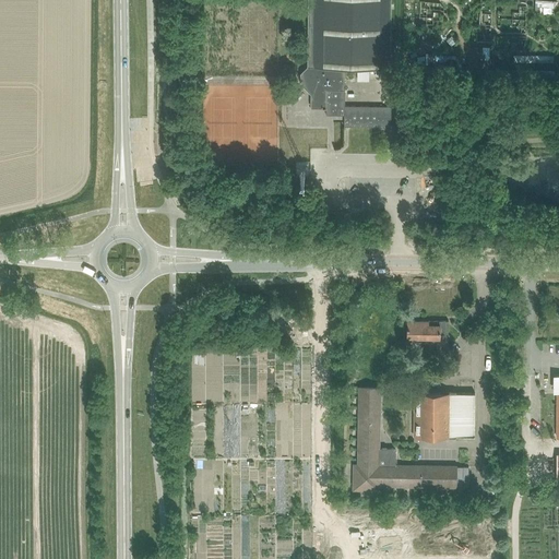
[(391,69),(391,0),(307,0),(307,67),(300,73),(300,83),(310,94),(310,106),(321,106),(321,108),(325,108),(325,115),(344,116),(345,106),(345,68),(391,69)]
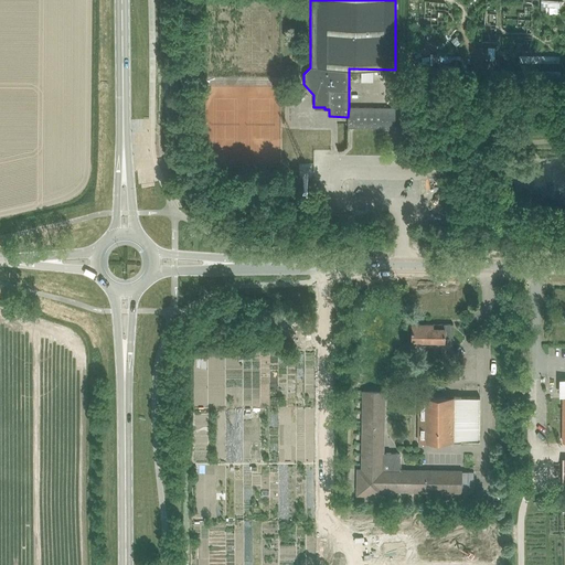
[(353,128),(383,128),(395,129),(395,106),(394,106),(394,107),(349,107),(348,117),(348,128),(353,128)]
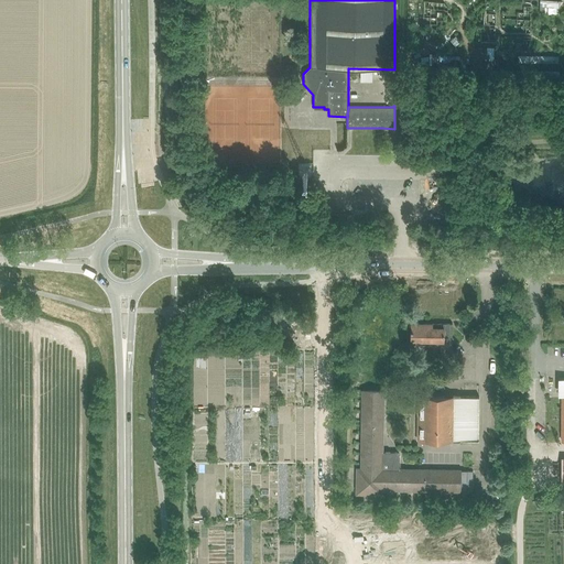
[(452,324),(432,324),(411,324),(411,342),(411,345),(422,345),(422,342),(435,342),(435,347),(440,348),(440,356),(452,356),(452,337),(452,324)]
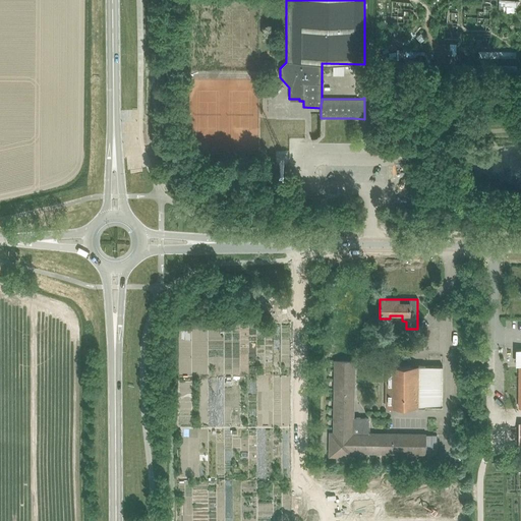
[(330,457),(346,457),(352,453),(425,454),(425,436),(368,435),(368,418),(353,418),(353,361),(335,361),(334,435),(330,441),(330,457)]
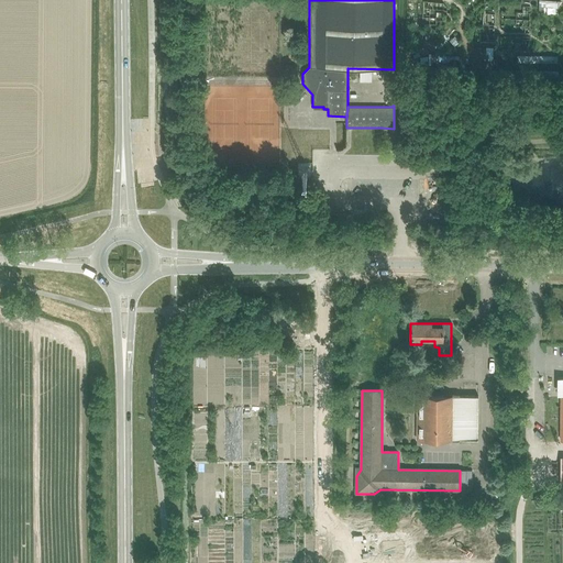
[(417,396),(417,440),(455,440),(477,440),(478,397),(455,397),(455,396),(452,396),(452,397),(417,396)]
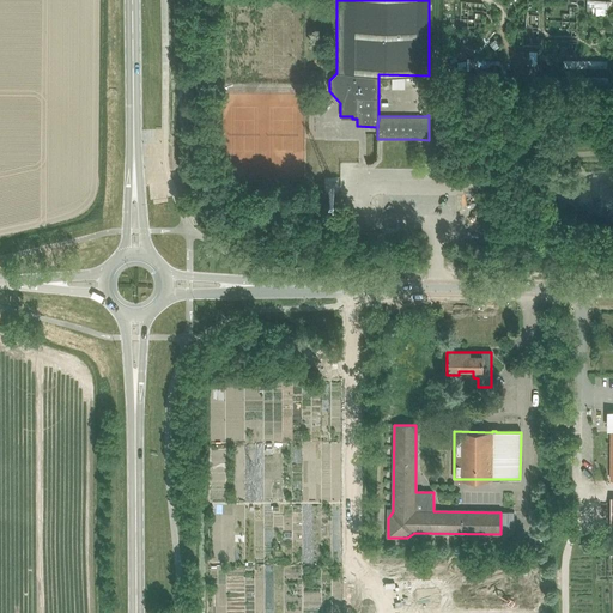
[(508,515),(507,534),(517,534),(517,515),(508,515)]
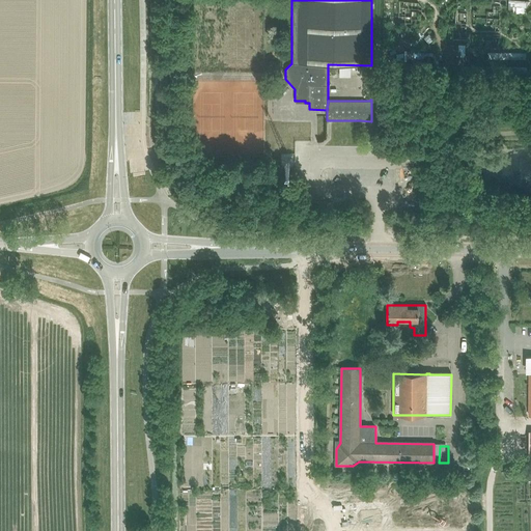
[(393,513),(393,530),(400,530),(400,522),(408,522),(408,513),(393,513)]
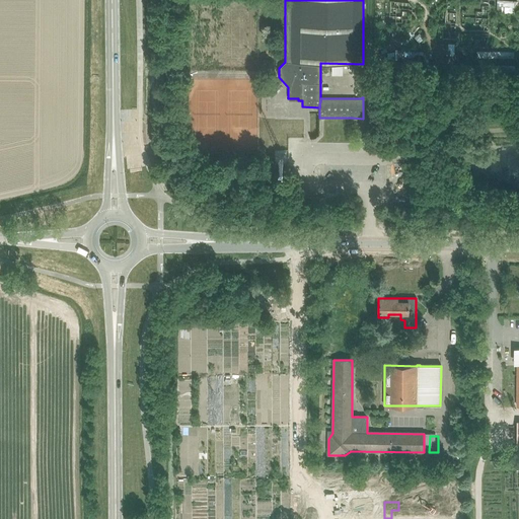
[(391,510),(391,518),(405,518),(405,502),(398,502),(398,510),(391,510)]
